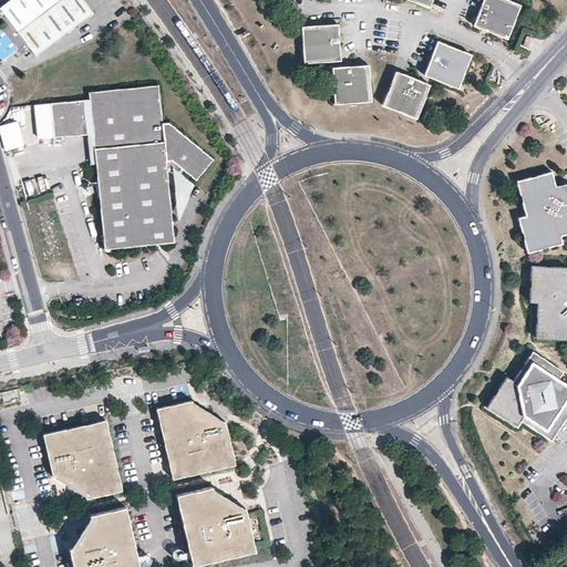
[(32,49),(38,57),(95,13),(85,0),(11,0),(0,9),(0,13),(7,24),(3,27),(23,54),(32,49)]
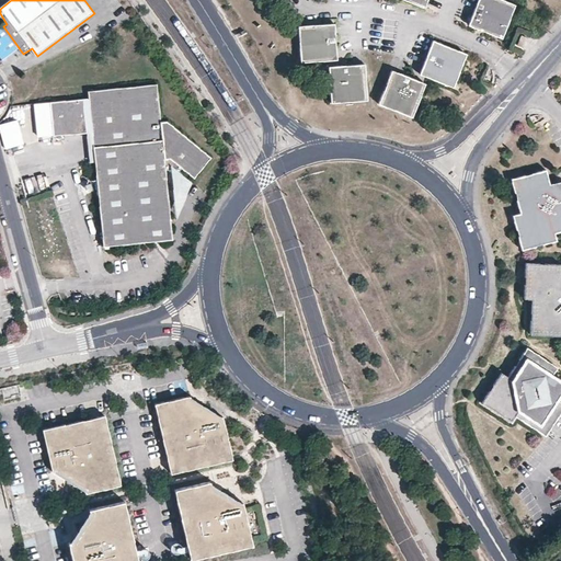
[(397,0),(426,11),(430,0),(397,0)]
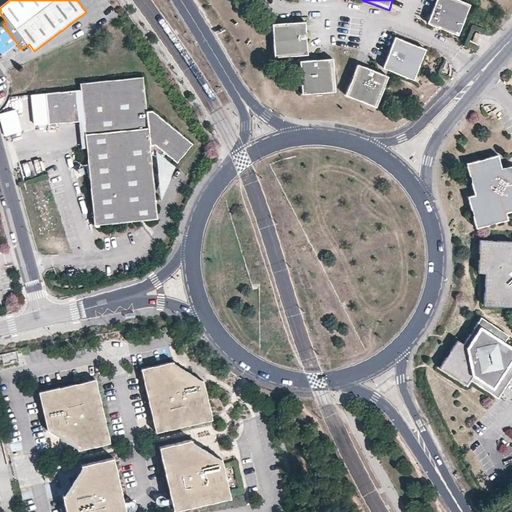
[(472,7),(453,0),(438,0),(428,26),(460,38),(472,7)]
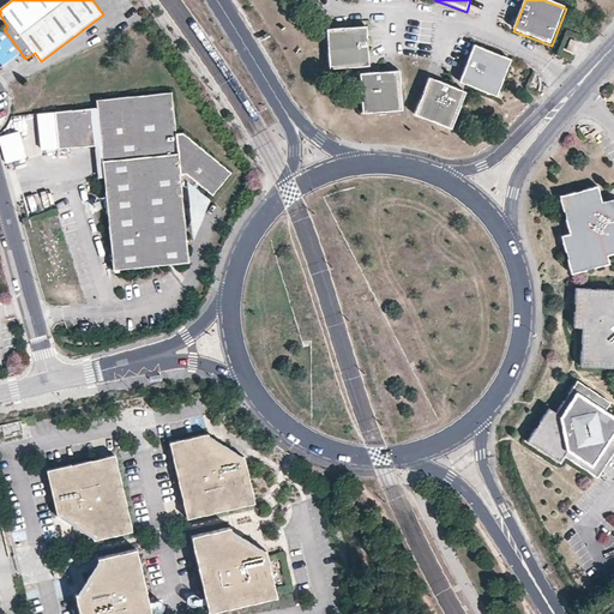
[(360,60),(368,59),(366,28),(326,31),(330,70),(360,68),(360,60)]
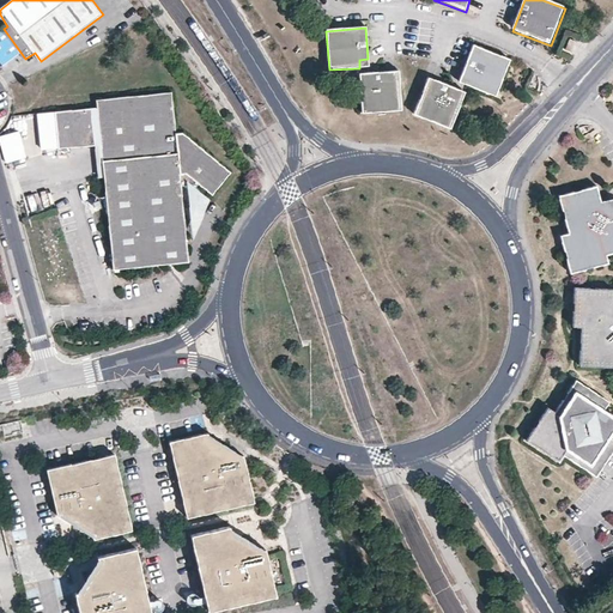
[(0,61),(2,65),(19,53),(2,29),(0,30),(0,61)]
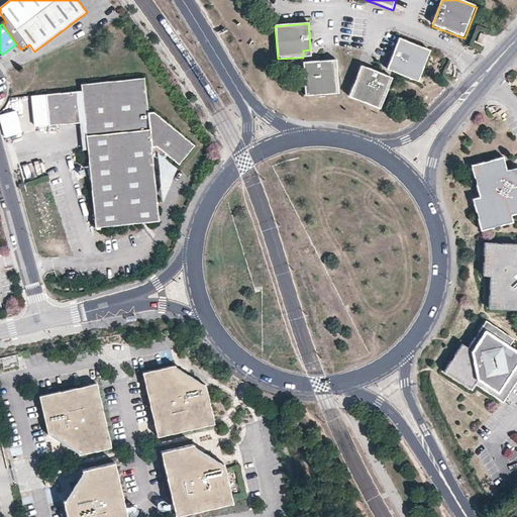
[(486,36),(481,34),(477,43),(483,45),(486,36)]
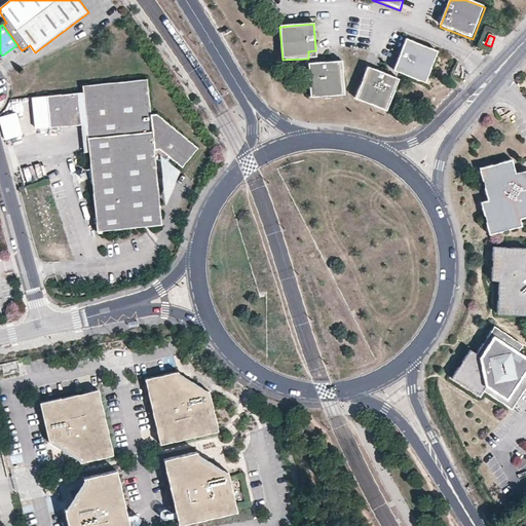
[(403,66),(400,73),(424,83),(438,52),(406,39),(397,64),(403,66)]
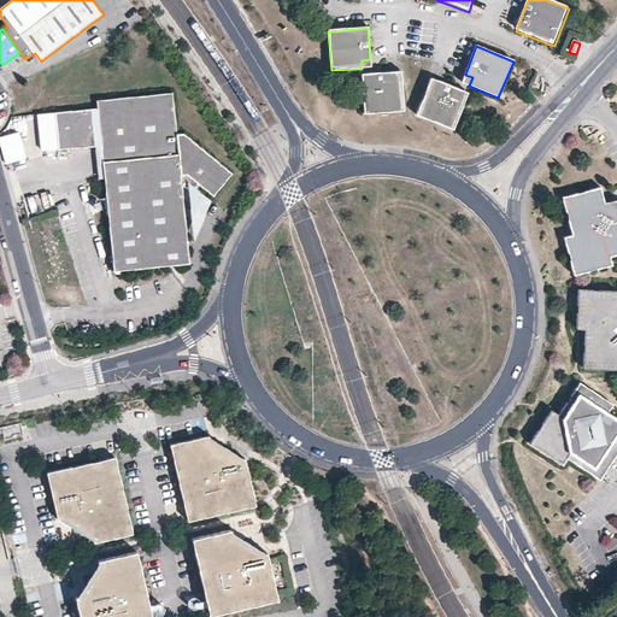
[(400,74),(371,75),(371,84),(363,84),(365,115),(404,112),(400,74)]
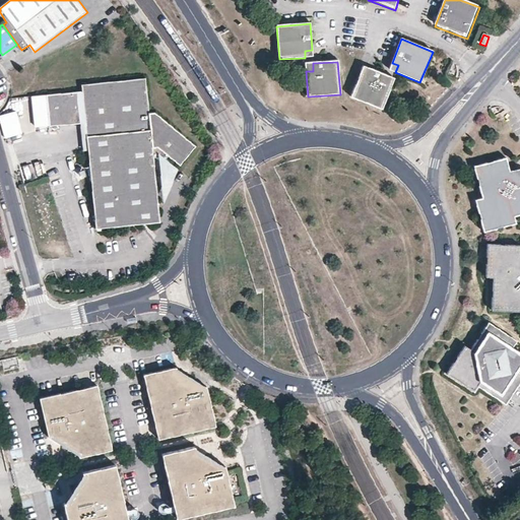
[(390,70),(395,72),(398,65),(392,63),(390,70)]
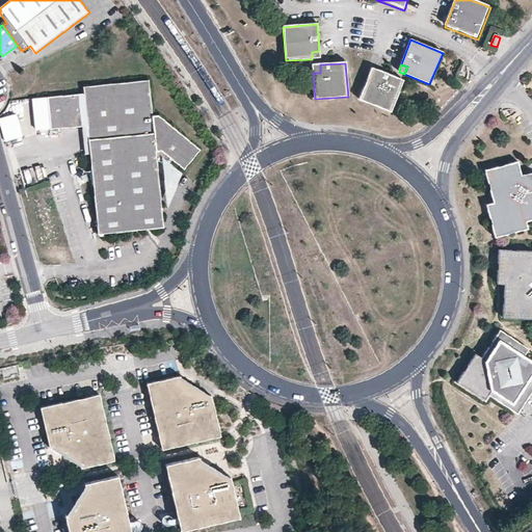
[(395,84),(398,78),(373,68),(360,100),(392,112),(401,87),(395,84)]
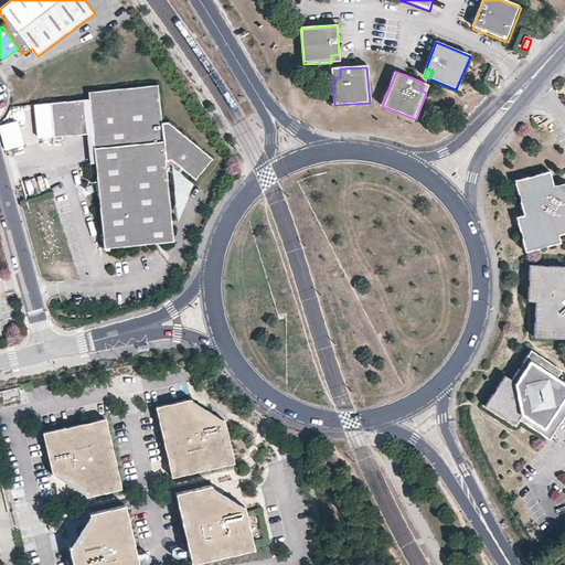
[(429,85),(423,83),(419,89),(426,93),(429,85)]
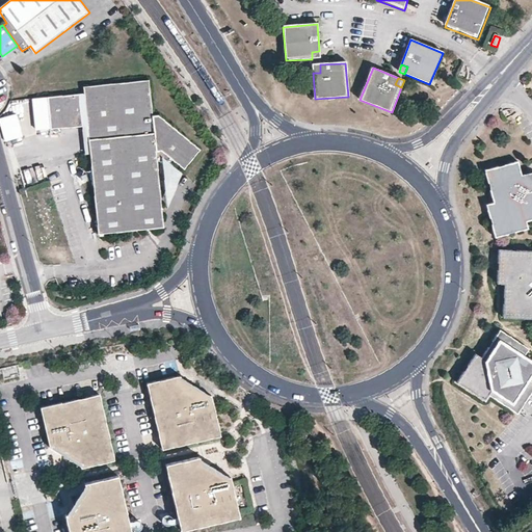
[(85,86),(86,94),(88,125),(91,153),(99,234),(164,227),(158,162),(158,158),(170,157),(175,160),(185,168),(202,150),(160,114),(154,115),(151,80),(85,86)]
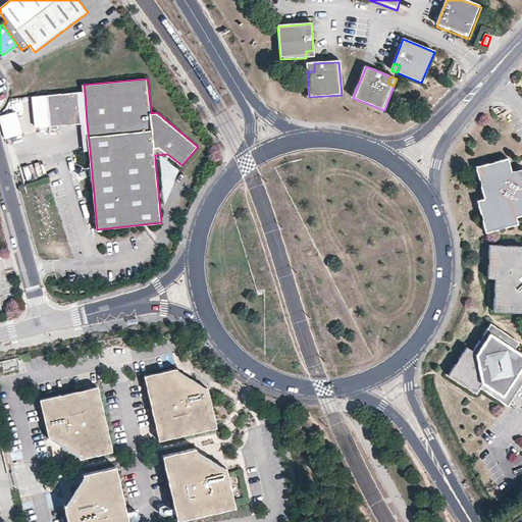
[(82,122),(87,122),(85,92),(79,93),(82,122)]
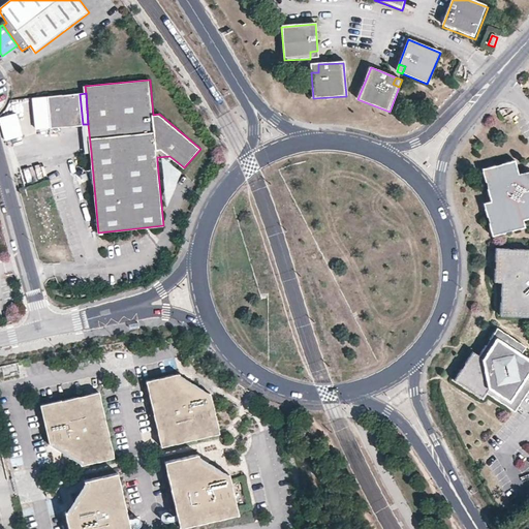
[(83,124),(80,94),(49,97),(52,129),(83,125),(83,124)]
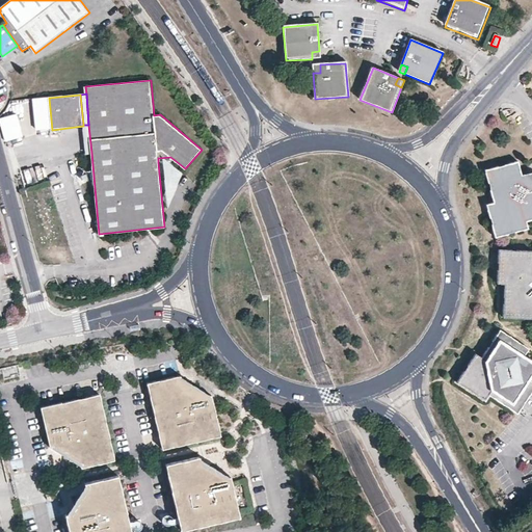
[(0,122),(4,140),(22,136),(18,113),(0,115),(0,122)]
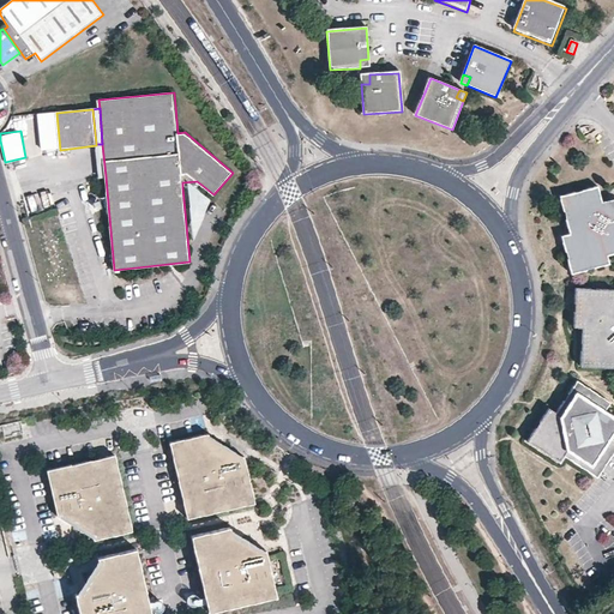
[(106,176),(102,144),(96,144),(96,145),(100,178),(106,176)]
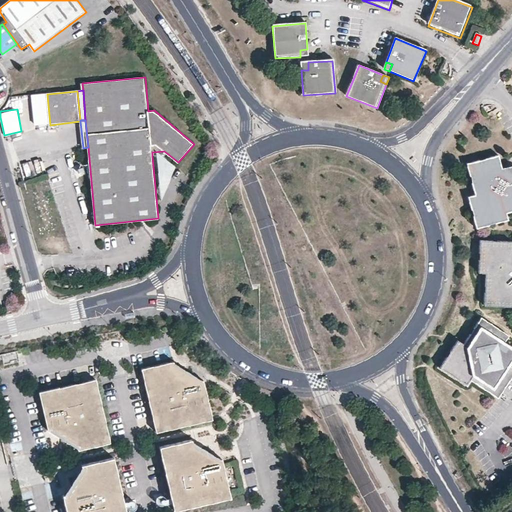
[(511,166),(501,170),(498,157),(467,165),(475,196),(468,198),(477,230),(508,221),(506,215),(511,213),(511,166)]
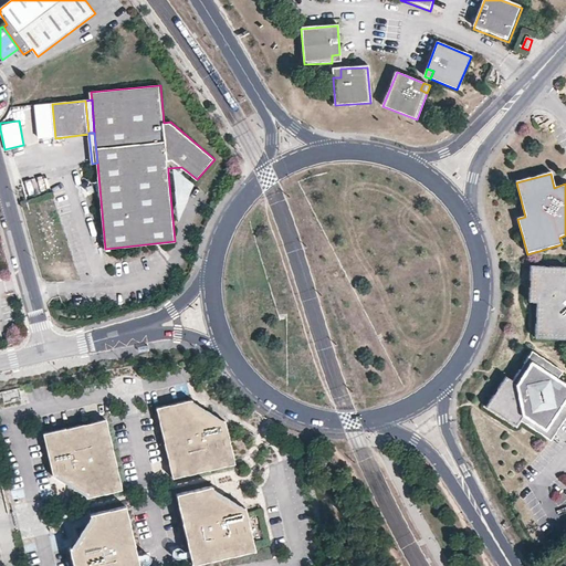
[(565,268),(530,266),(527,303),(536,304),(534,339),(565,341),(565,268)]
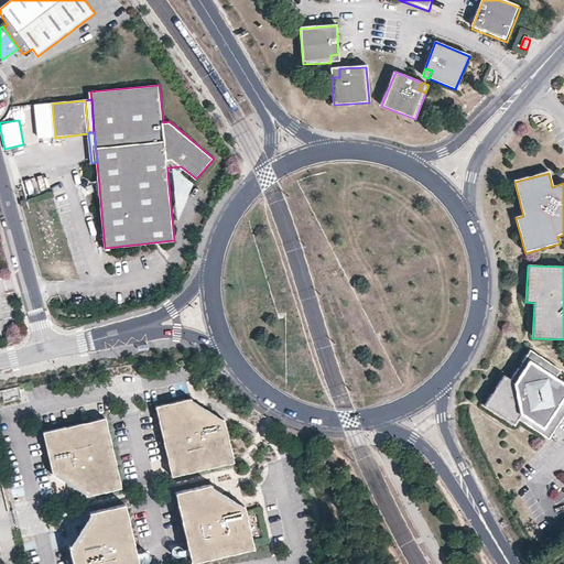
[(563,396),(563,387),(556,381),(559,379),(557,379),(562,371),(531,350),(511,381),(505,377),(485,407),(514,426),(517,424),(518,424),(520,421),(548,438),(563,413),(563,405),(562,404),(563,403),(561,401),(563,396)]
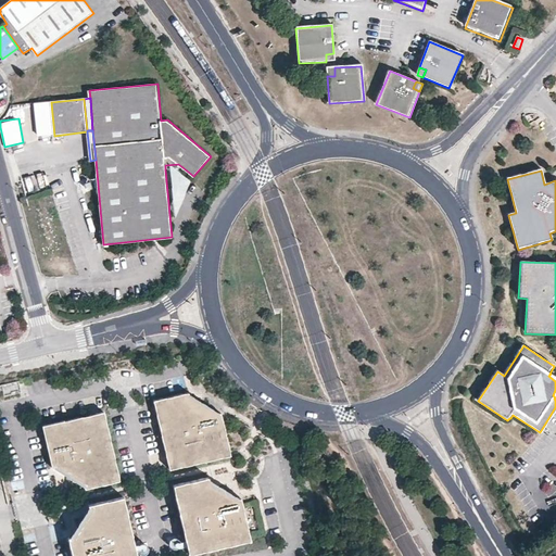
[(3,384),(5,394),(20,392),(17,382),(3,384)]
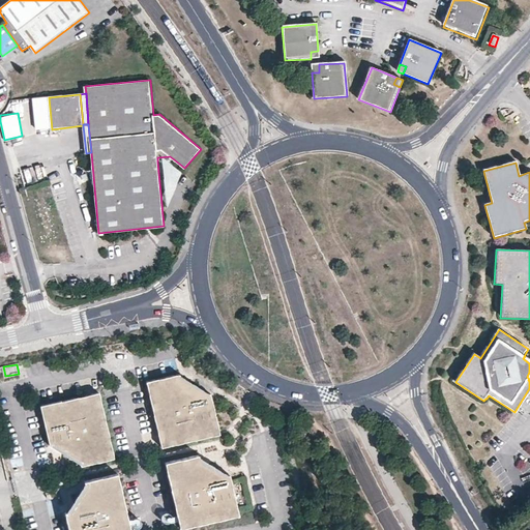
[(179,374),(146,382),(162,448),(221,434),(211,393),(210,394),(181,376),(179,374)]
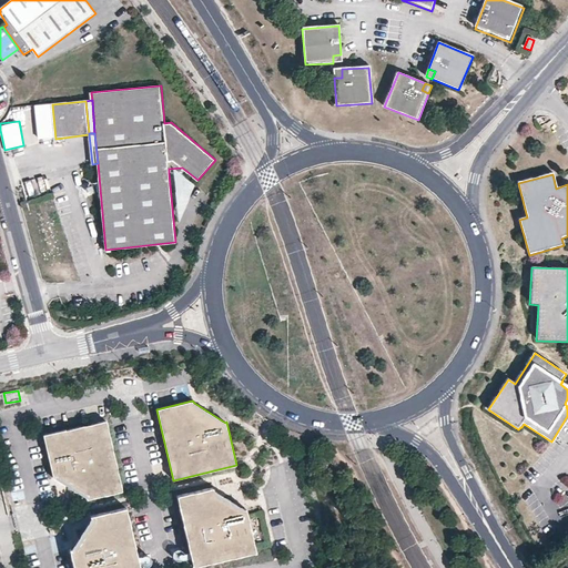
[(122,492),(105,421),(42,435),(52,479),(53,478),(85,498),(85,499),(122,492)]
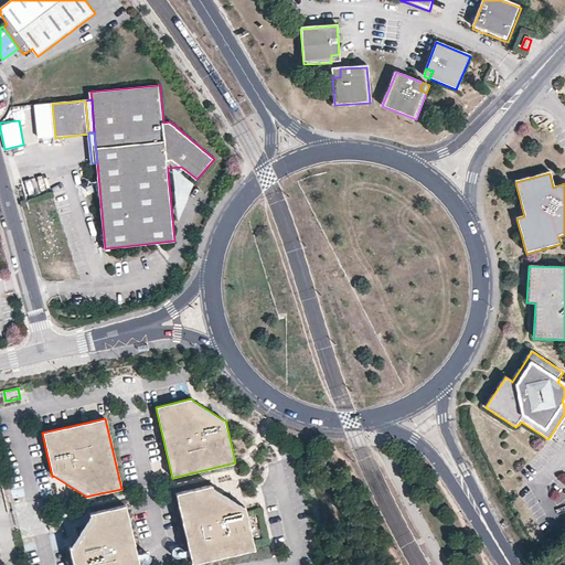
[(211,484),(176,493),(192,564),(255,550),(245,507),(244,505),(242,505),(213,488),(212,487),(211,484)]
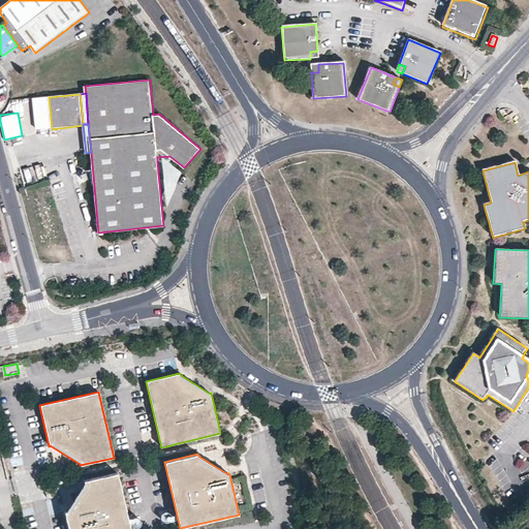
[(68,528),(130,528),(118,473),(85,479),(86,483),(66,511),(65,511),(68,528)]
